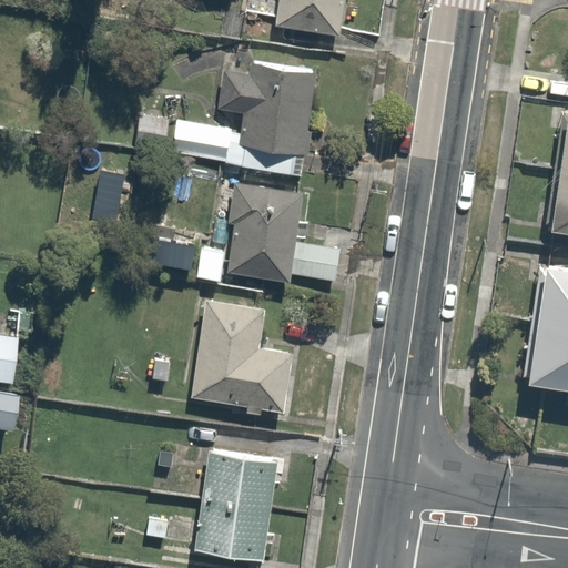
[(346,0),(279,0),(274,26),(340,38),(346,0)]
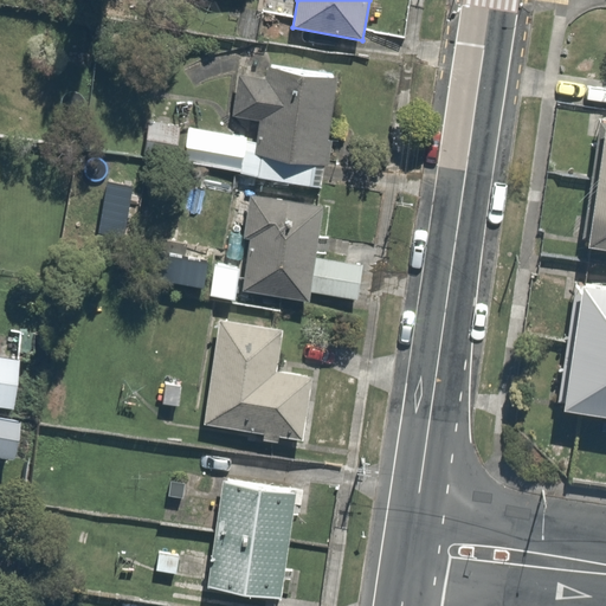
[(328,141),(336,79),(271,68),(268,81),(240,76),(233,116),(260,121),(257,142),(247,141),(247,139),(189,128),(185,161),(240,172),(240,174),(321,188),(324,165),(329,166),(333,142),(328,141)]
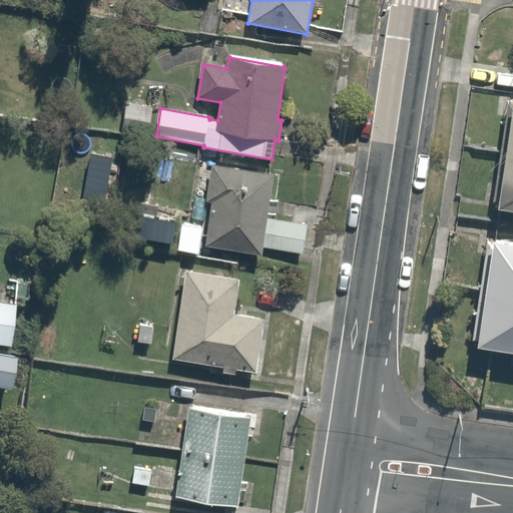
[(512,153),(507,152),(497,210),(512,211),(512,153)]
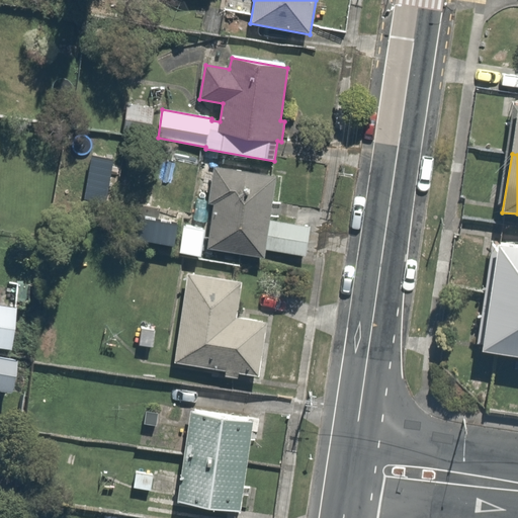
[(277,177),(213,167),(207,203),(214,204),(207,250),(265,259),(266,251),(305,257),(310,227),(270,221),(277,177)]
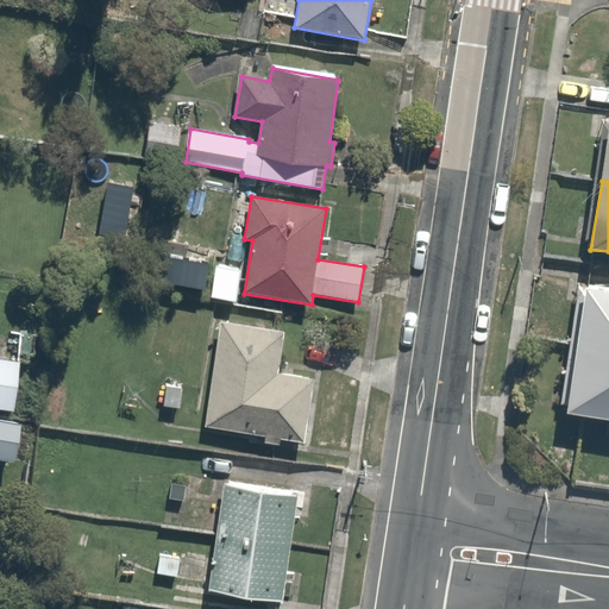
[(608,292),(585,288),(576,346),(608,351),(608,292)]
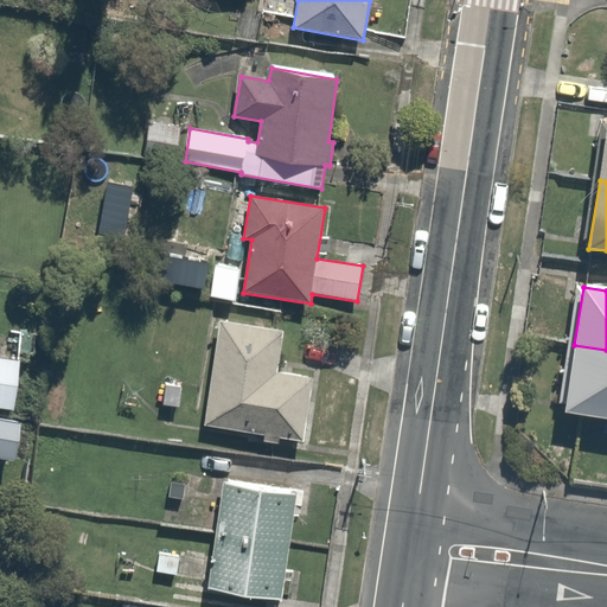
[(282,333),(216,323),(199,427),(296,442),(307,377),(275,372),(282,333)]
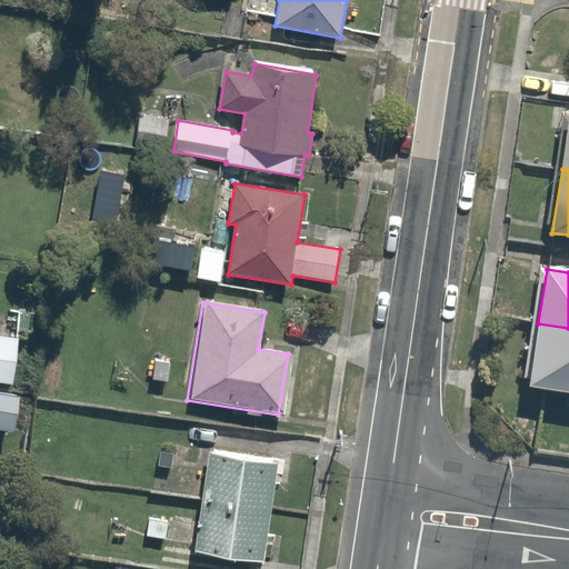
[(568,328),(538,323),(528,386),(568,391),(568,328)]
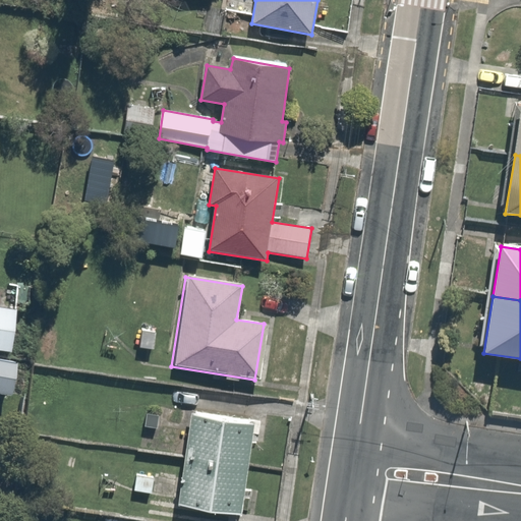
[(14,309),(0,306),(0,348),(8,350),(14,309)]
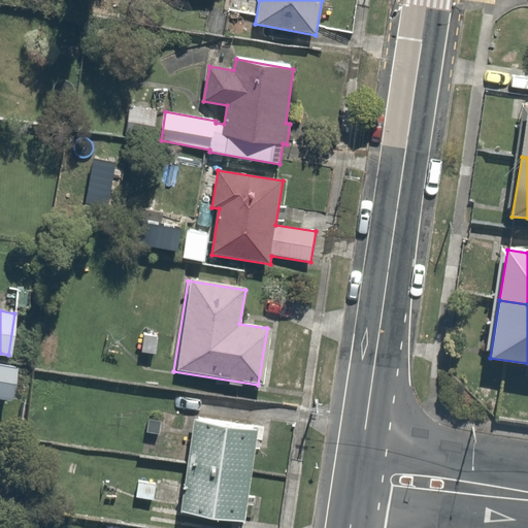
[(12,365),(0,363),(0,401),(6,402),(12,365)]
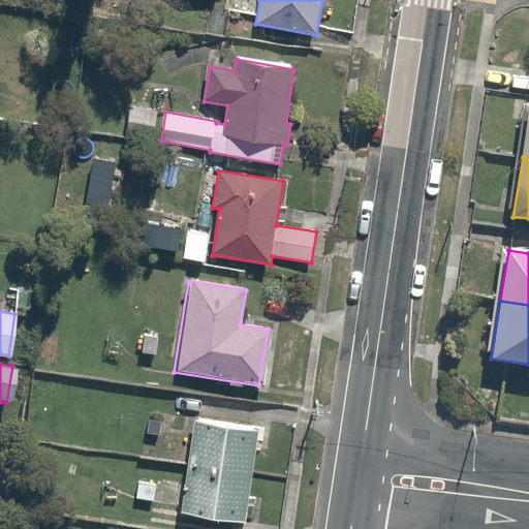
[(263,430),(192,419),(178,517),(248,527),(263,430)]
